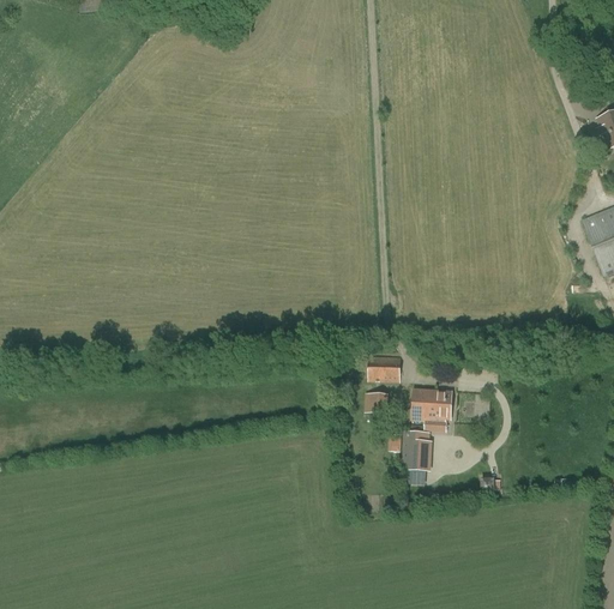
[(79,0),(80,10),(119,5),(118,0),(79,0)]
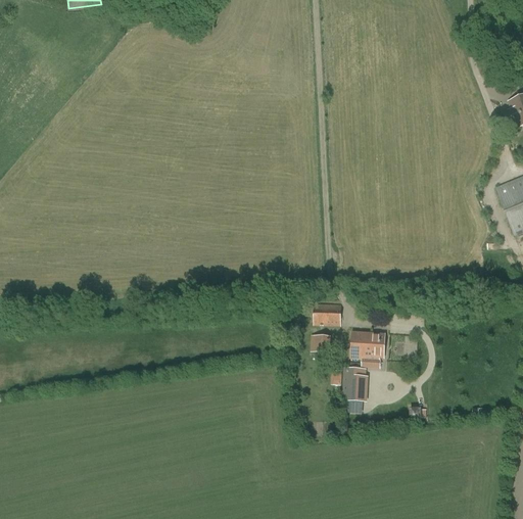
[(522,123),(522,92),(508,98),(518,125),(522,123)]
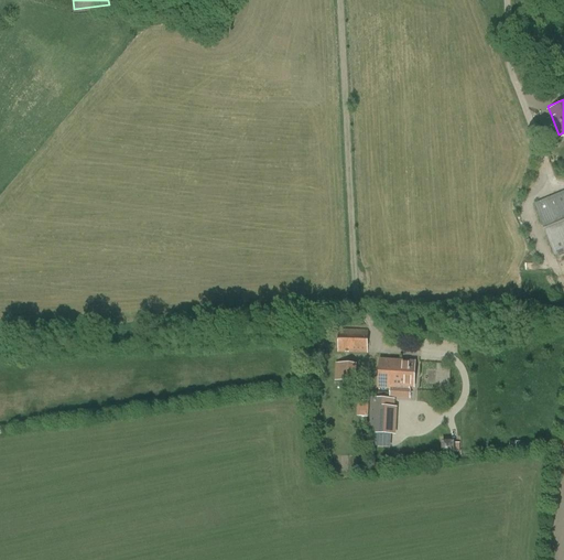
[(563,186),(533,200),(555,252),(563,248),(563,186)]
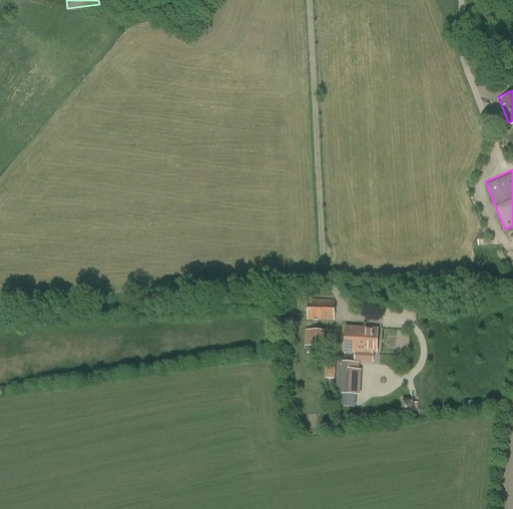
[(334,298),(309,298),(308,317),(334,318),(334,298)]
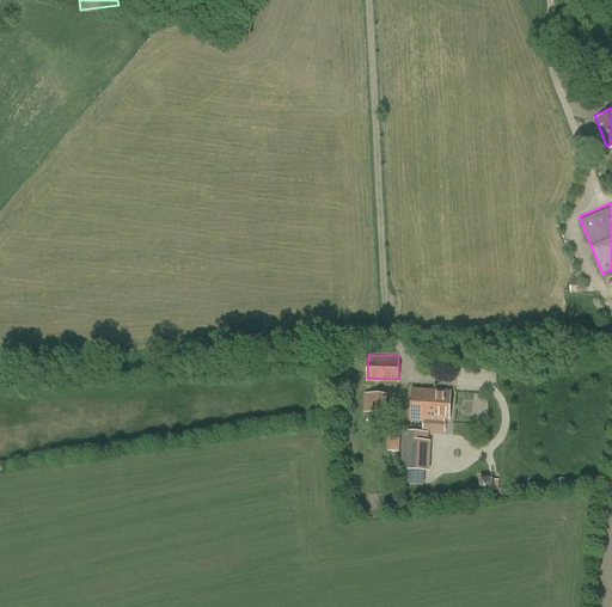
[(410,416),(423,417),(424,406),(429,408),(430,402),(436,402),(436,397),(436,394),(435,394),(436,387),(412,386),(410,416)]
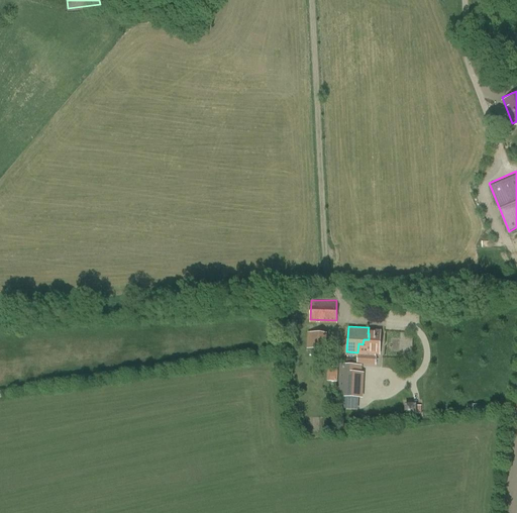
[(358,343),(357,352),(368,352),(368,350),(380,351),(381,328),(369,327),(368,333),(369,333),(369,335),(369,339),(364,339),(363,344),(358,343)]
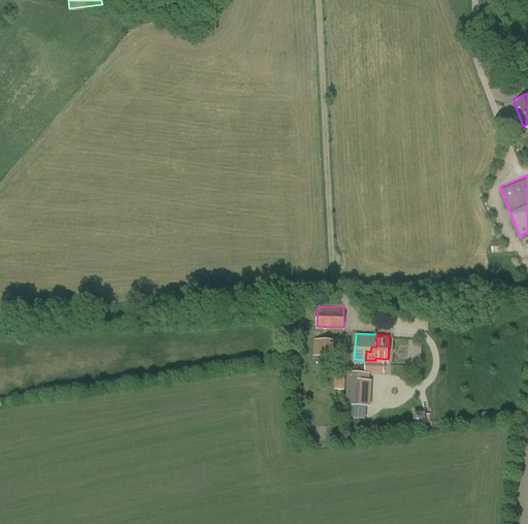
[(315,336),(315,353),(336,353),(336,336),(315,336)]
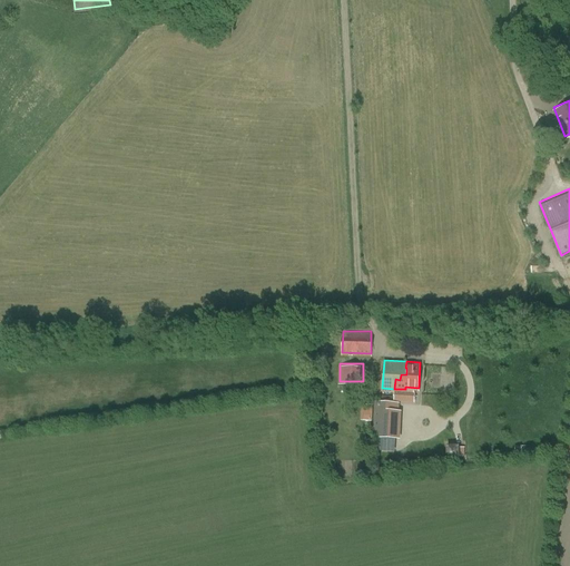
[(399,400),(376,399),(374,435),(396,436),(399,400)]
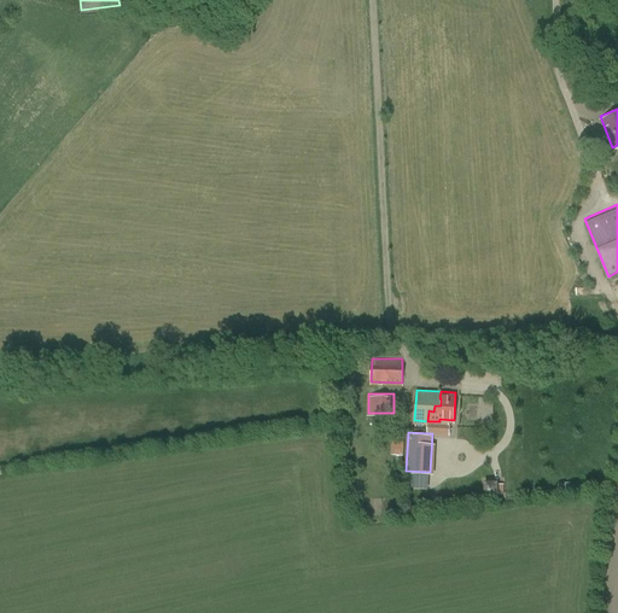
[(403,453),(404,436),(391,436),(391,453),(403,453)]
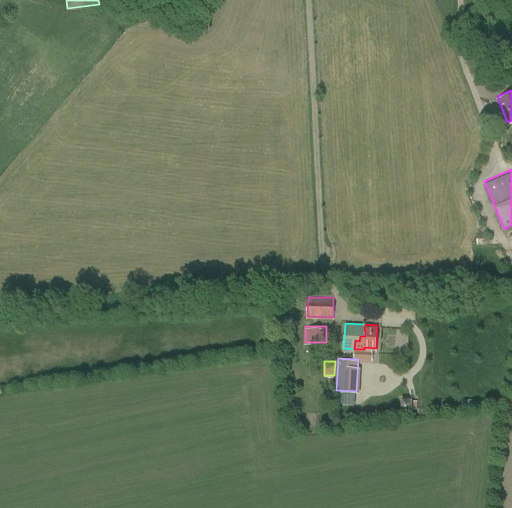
[(410,406),(410,398),(402,399),(402,407),(410,406)]
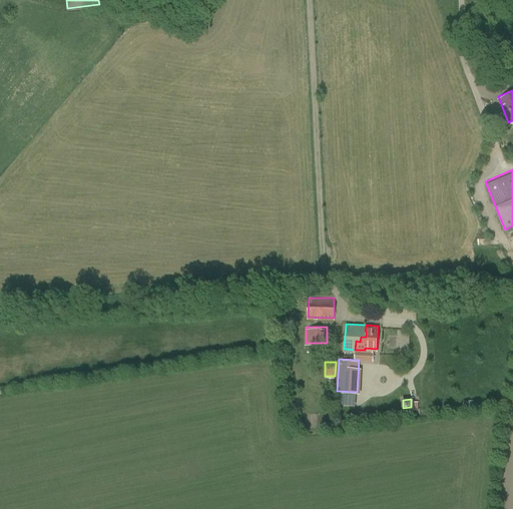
All buildings are outlined.
